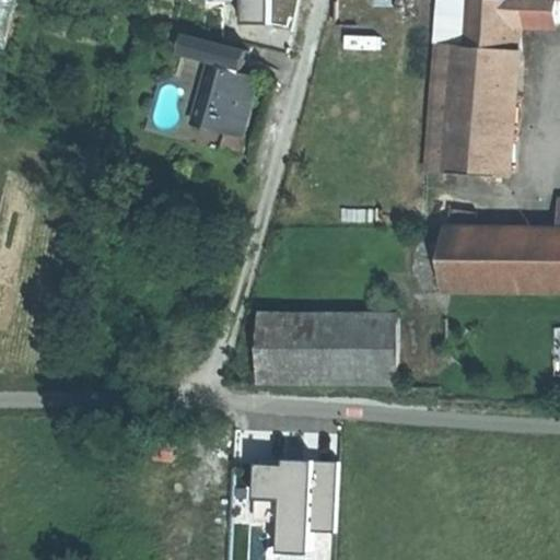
[(0,0),(0,58),(11,60),(16,0),(0,0)]
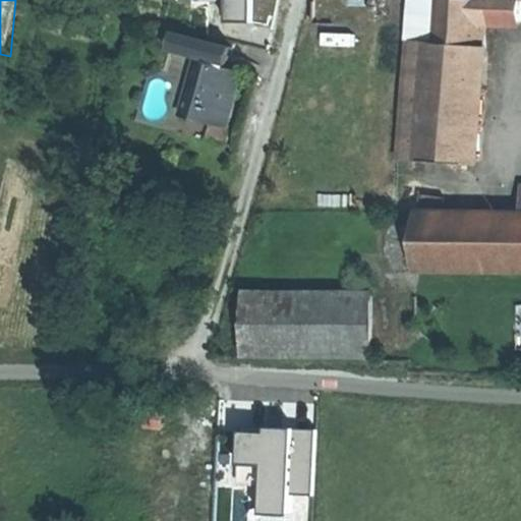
[(266,17),(264,0),(223,0),(224,19),(266,17)]
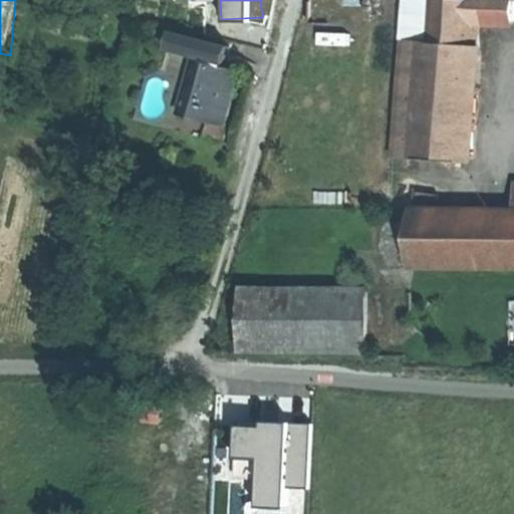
[(404,0),(403,26),(394,157),(416,159),(425,43),(427,0),(404,0)]
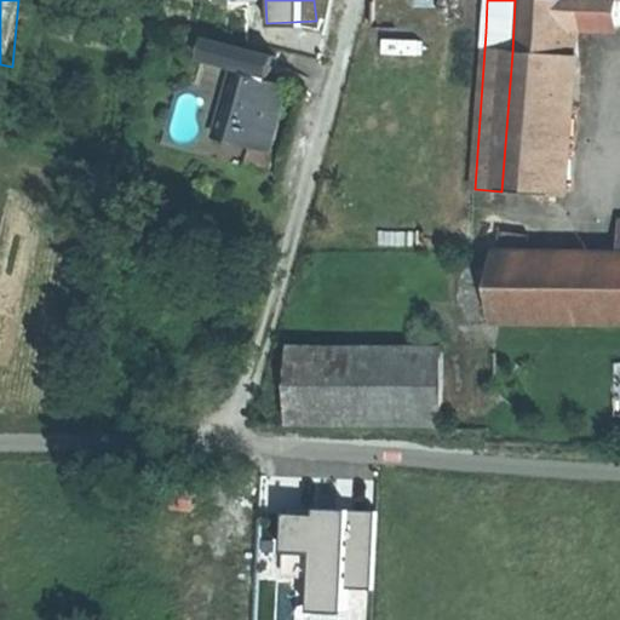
[(534,0),(515,0),(512,52),(555,56),(567,57),(569,1),(534,0)]
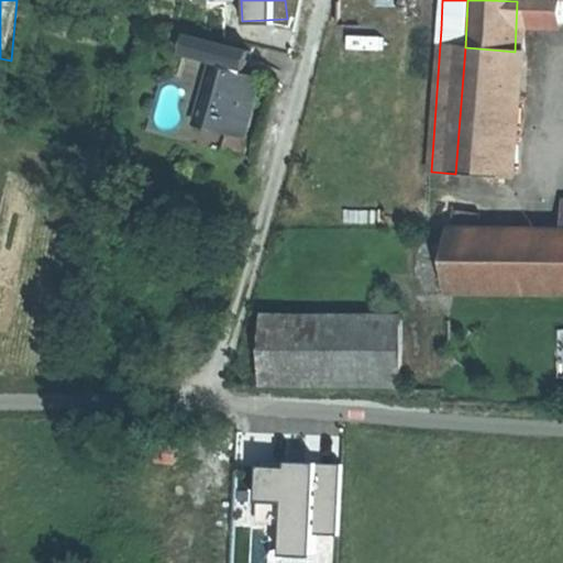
[(562,0),(528,0),(528,2),(523,2),(523,21),(562,23),(562,0)]
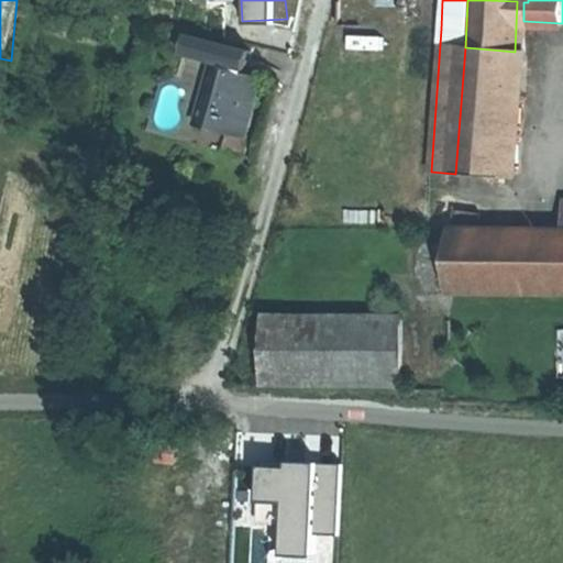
[(523,2),(517,1),(515,52),(522,52),(523,21),(523,2)]
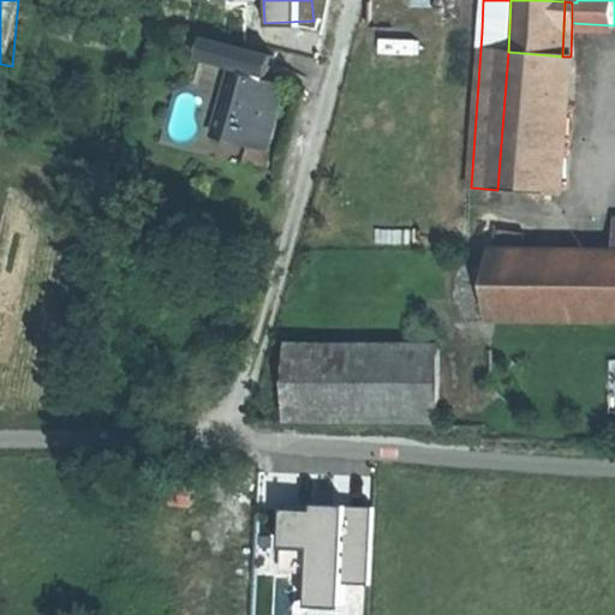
[(279,55),(213,36),(207,58),(239,67),(239,71),(272,81),(279,55)]
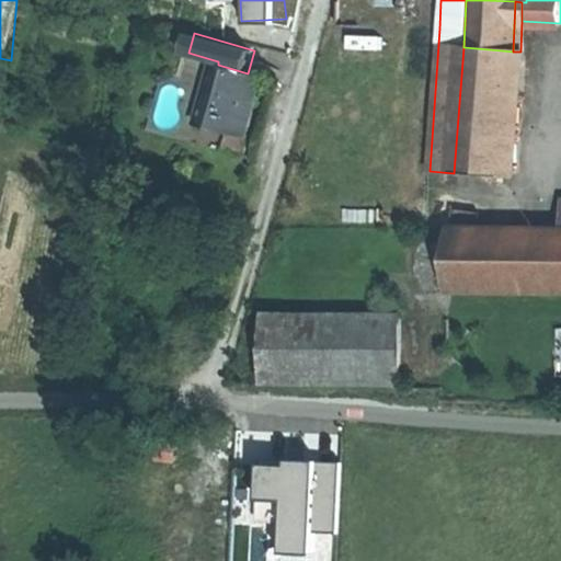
[(502,50),(464,47),(454,173),(491,176),(502,50)]
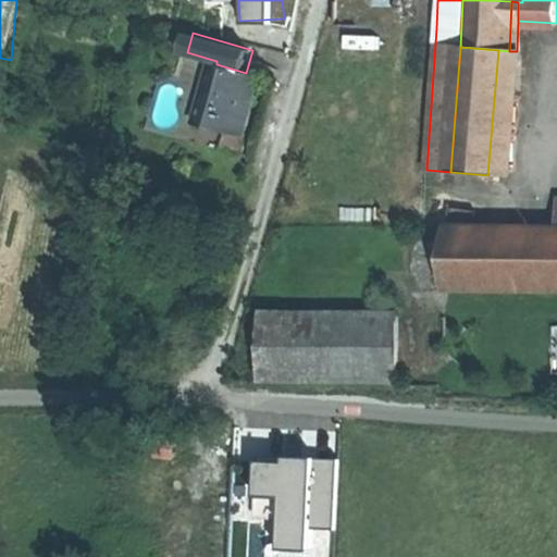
[(509,51),(498,50),(487,175),(499,176),(509,51)]
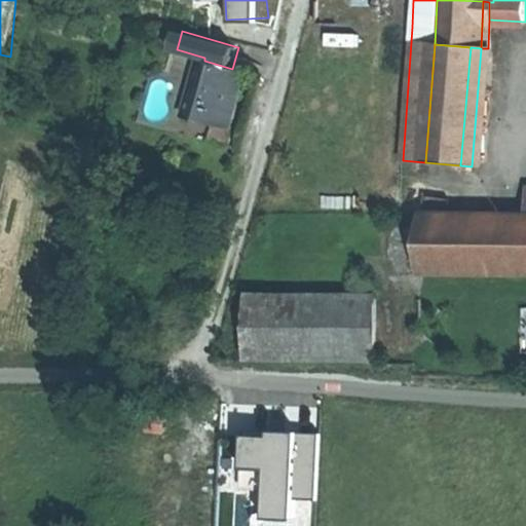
[(232,69),(204,61),(189,115),(217,123),(230,127),(230,126),(236,103),(246,73),(232,69)]
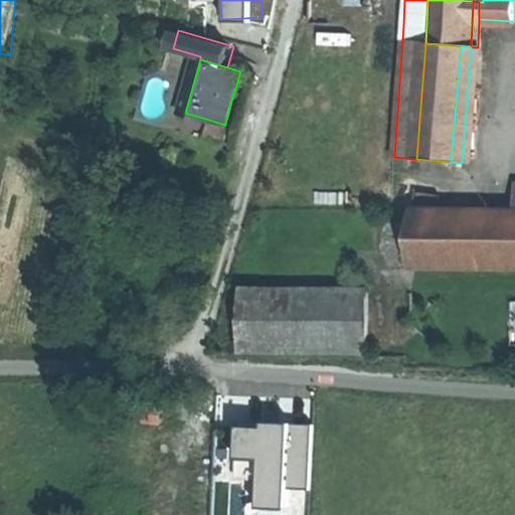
[(225,125),(212,121),(208,138),(224,142),(229,125),(225,124),(225,125)]
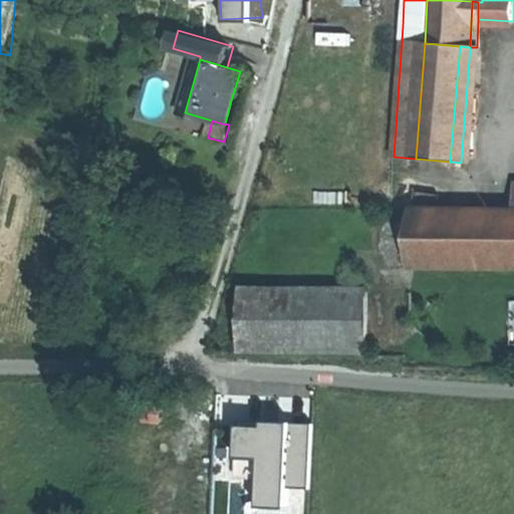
[(513,212),(412,210),(411,267),(513,269),(513,212)]
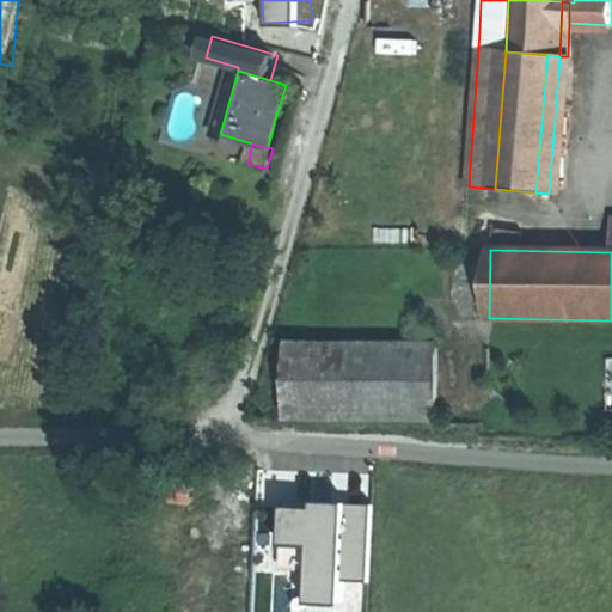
[(438,349),(291,347),(289,420),(436,422),(438,349)]
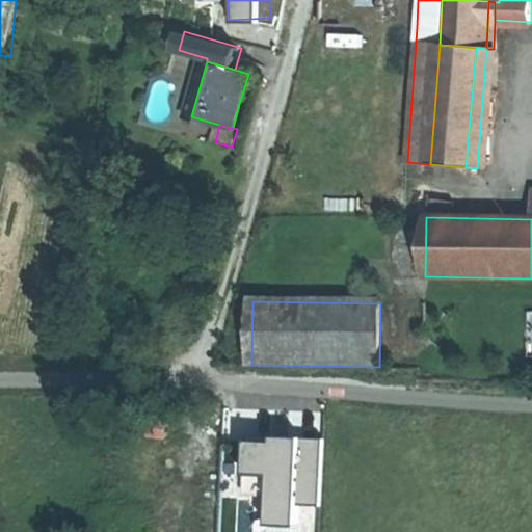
[(256,522),(319,529),(328,441),(237,430),(233,471),(261,474),(256,522)]
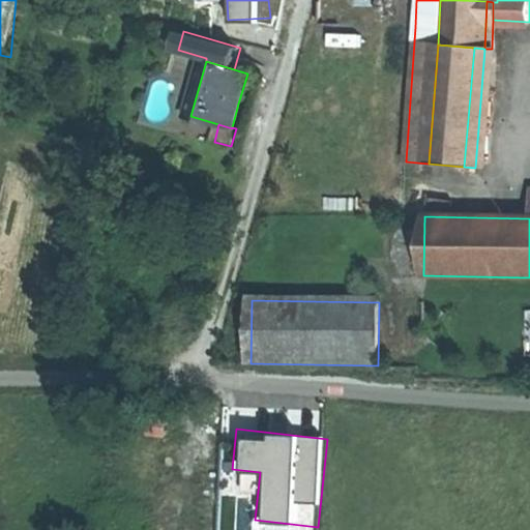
[(255,529),(270,529),(271,522),(257,521),(255,529)]
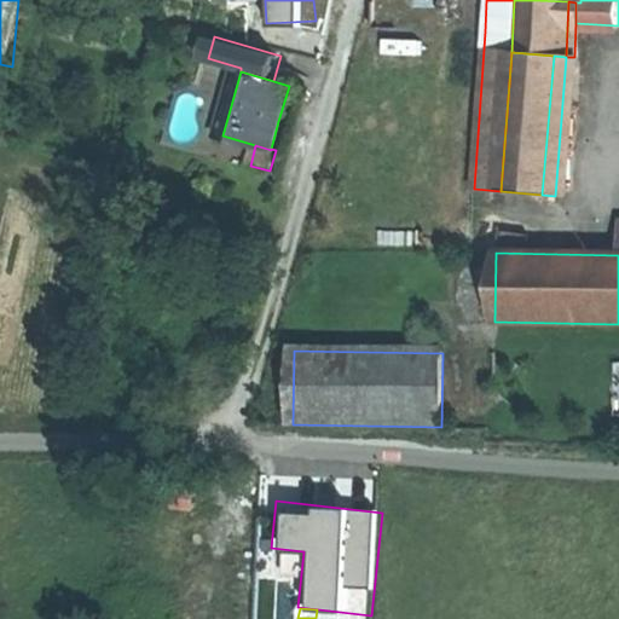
All buildings are outlined.
